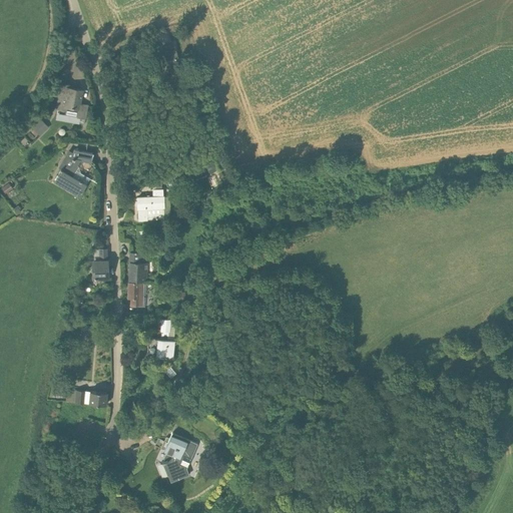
[(166,64),(179,60),(174,43),(160,47),(166,64)]
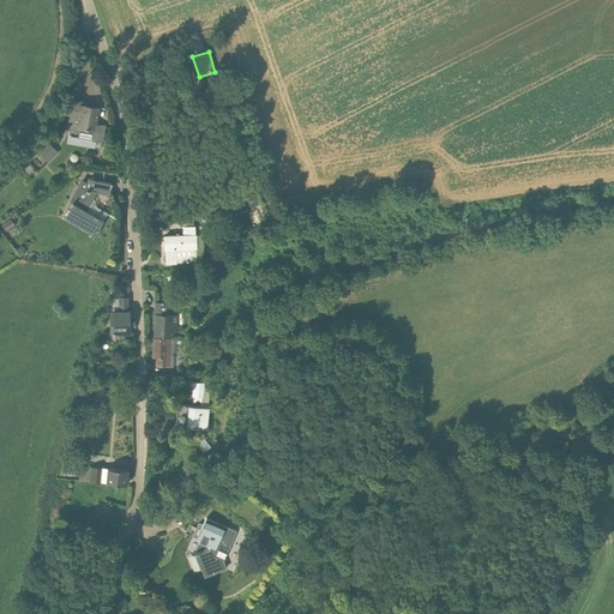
[(102,142),(104,126),(95,125),(98,108),(84,104),(84,102),(73,100),(67,131),(92,134),(92,139),(102,142)]
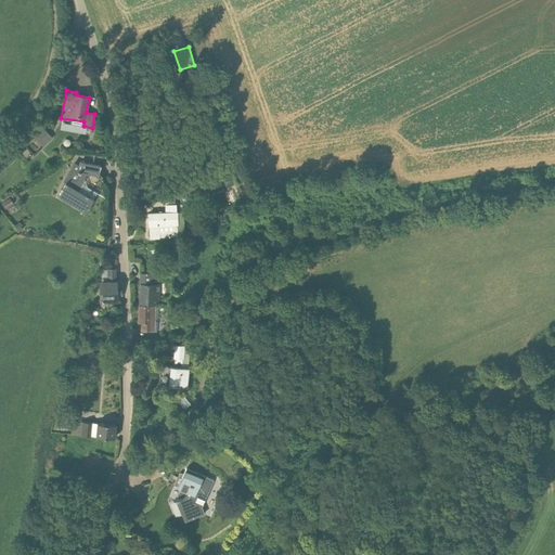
[(43,147),(53,139),(44,130),(36,139),(43,147)]
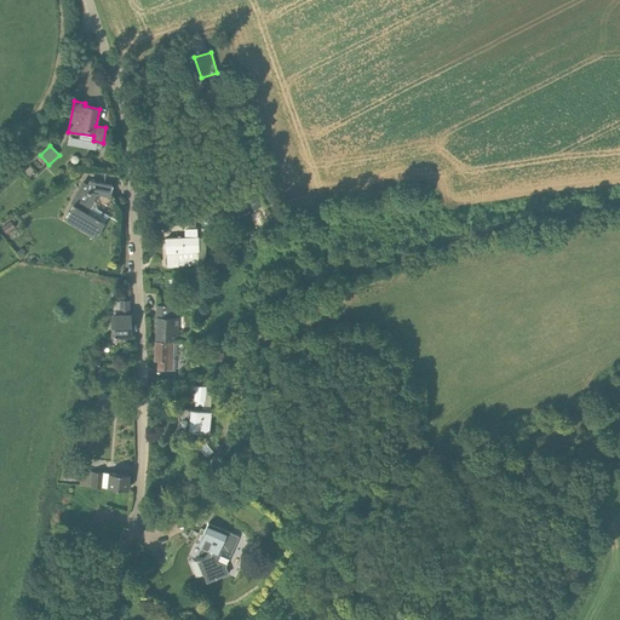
[(109,196),(112,184),(90,179),(87,190),(81,187),(82,183),(73,200),(75,202),(74,204),(73,204),(73,205),(73,206),(65,218),(96,236),(108,216),(91,206),(97,194),(109,196)]
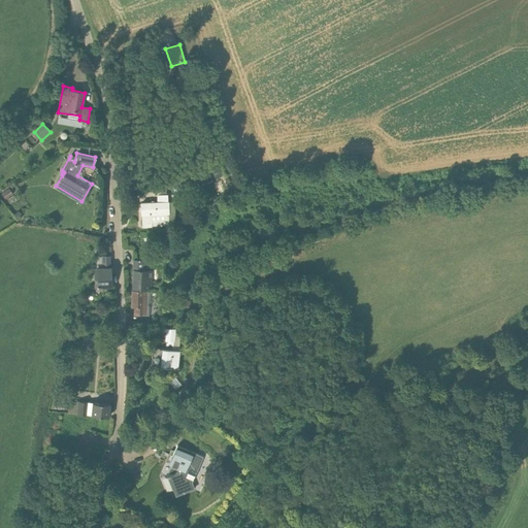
[(219,165),(213,167),(217,176),(222,175),(219,165)]
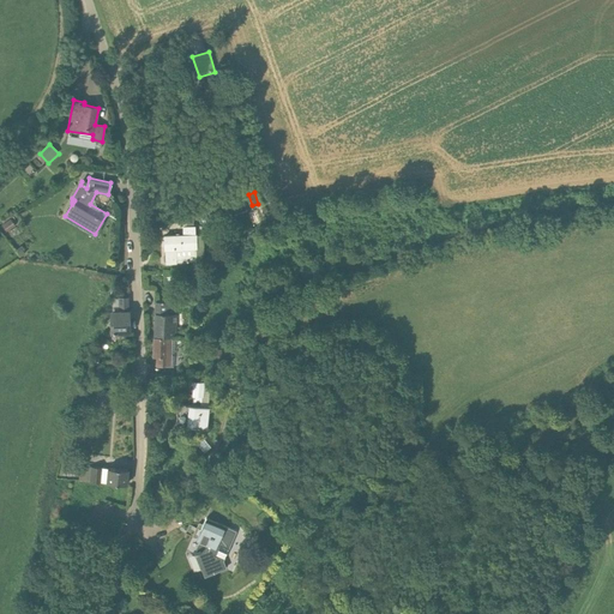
[(1,227),(7,233),(16,226),(11,220),(1,227)]
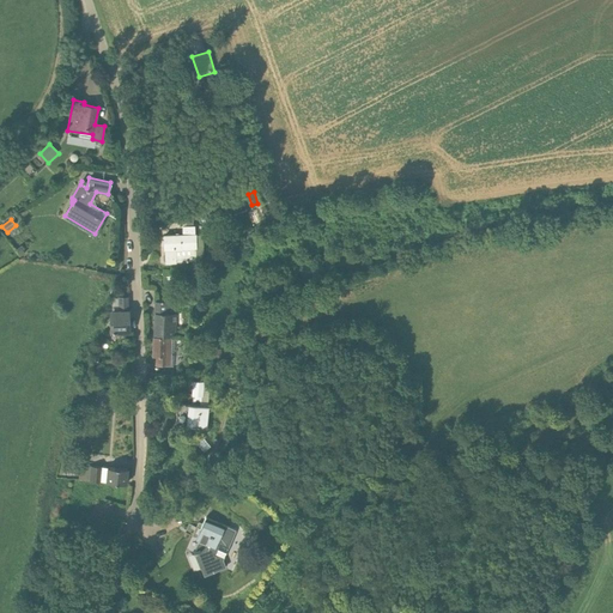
[(194,234),(193,225),(182,226),(183,235),(164,236),(165,249),(167,262),(198,260),(195,234),(194,234)]
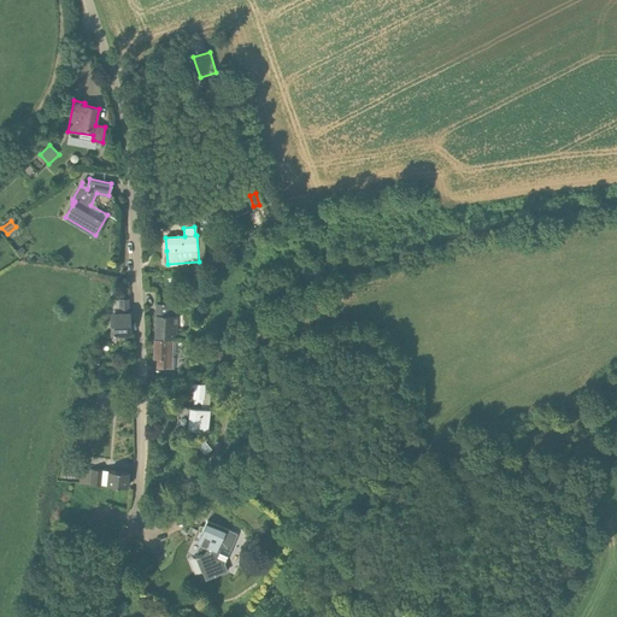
[(112,335),(130,334),(128,299),(119,299),(119,313),(112,313),(113,323),(111,323),(112,335)]
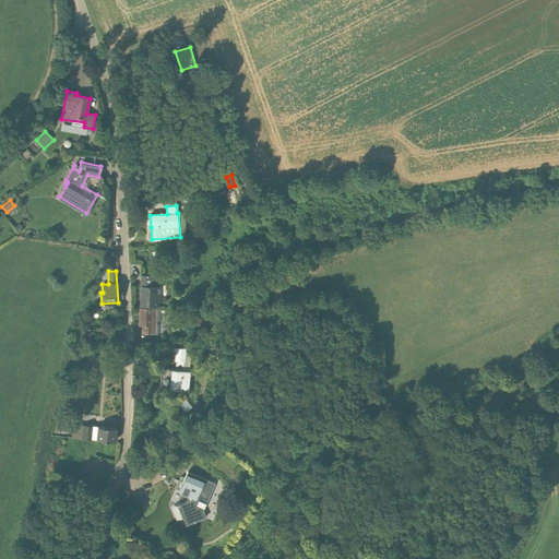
[(156,307),(158,307),(159,307),(161,287),(156,287),(157,275),(142,275),(140,307),(156,307)]
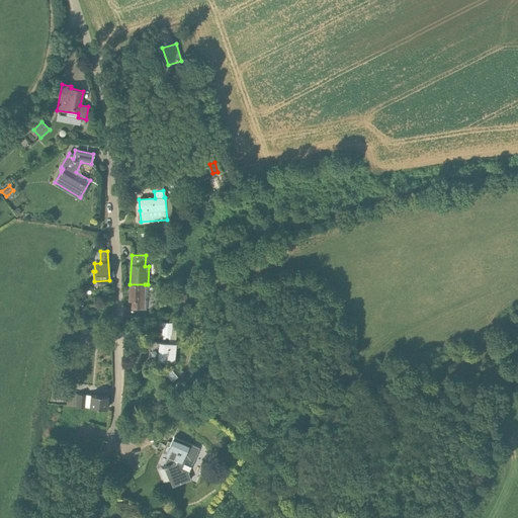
[(130,284),(130,300),(132,300),(132,309),(133,309),(132,318),(145,318),(147,284),(145,284),(130,284)]
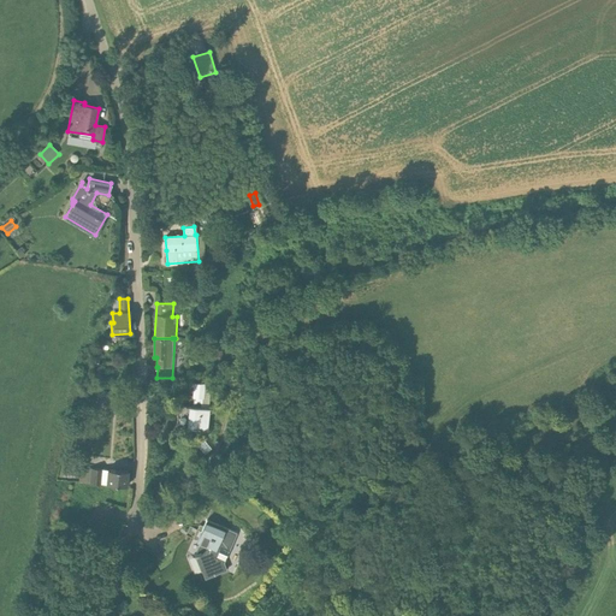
[(203,398),(205,384),(195,383),(194,388),(193,397),(194,397),(193,407),(179,406),(177,426),(207,430),(209,410),(201,409),(202,398),(203,398)]
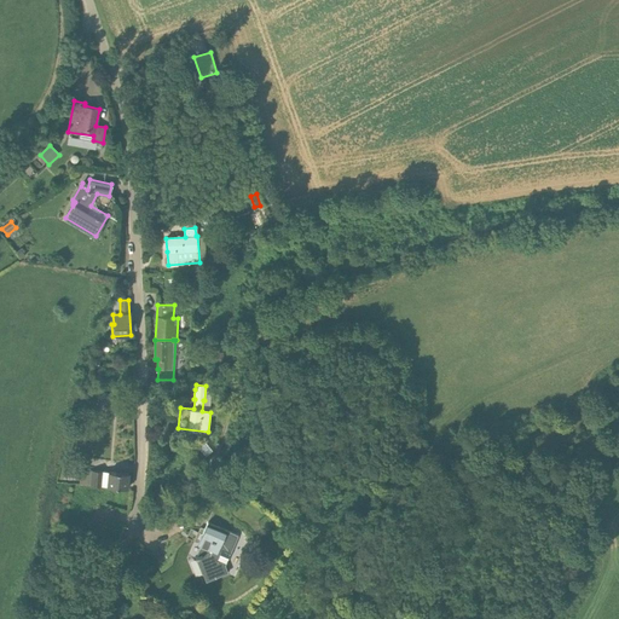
[(94,403),(104,405),(104,406),(110,408),(113,395),(97,392),(94,403)]
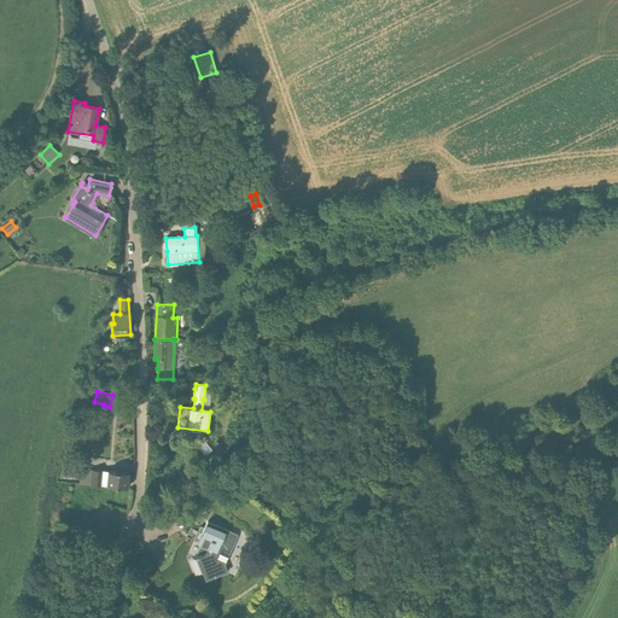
[(127,488),(128,473),(81,468),(80,483),(91,485),(127,488)]
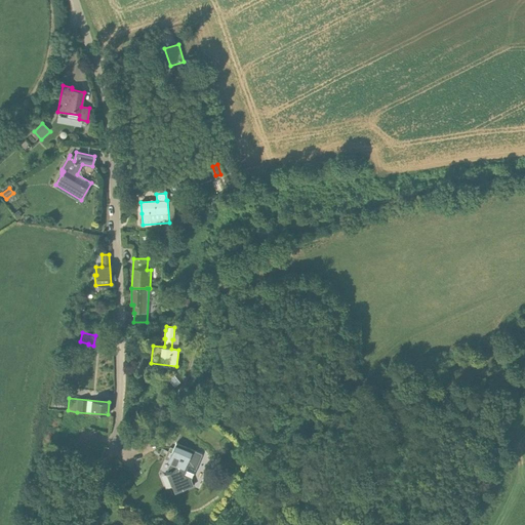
[(202,453),(175,443),(171,453),(168,461),(171,463),(168,469),(169,471),(165,473),(166,474),(167,474),(168,475),(174,493),(194,486),(191,479),(202,453)]
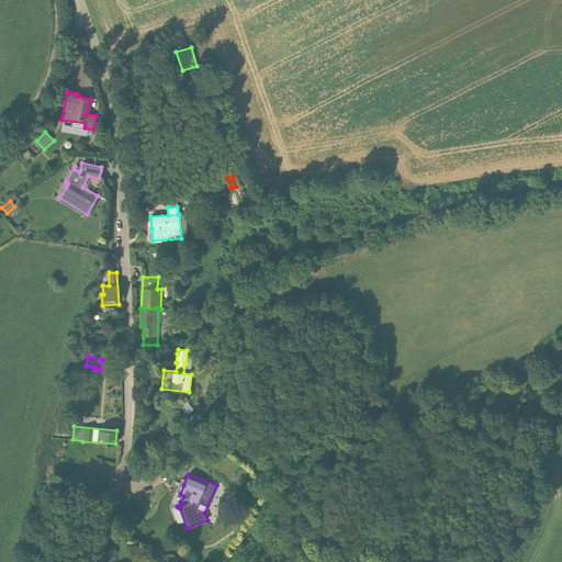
All buildings are outlined.
